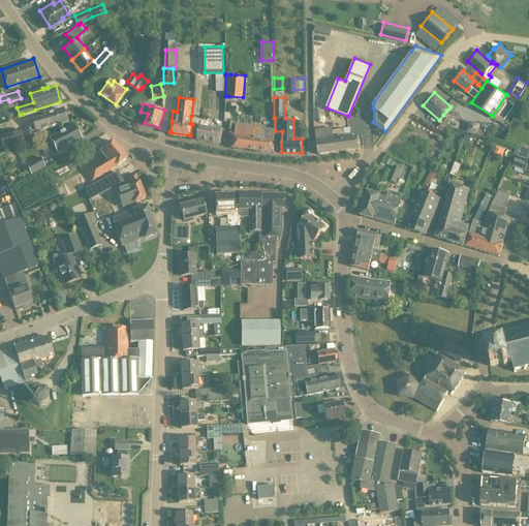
[(207,127),(208,119),(210,105),(197,103),(196,117),(200,118),(197,137),(220,142),(222,129),(207,127)]
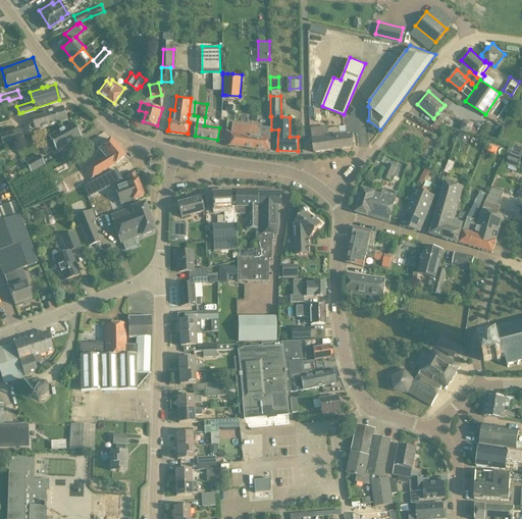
[(49,123),(65,119),(62,106),(46,111),(46,113),(32,117),(35,128),(49,124),(49,123)]
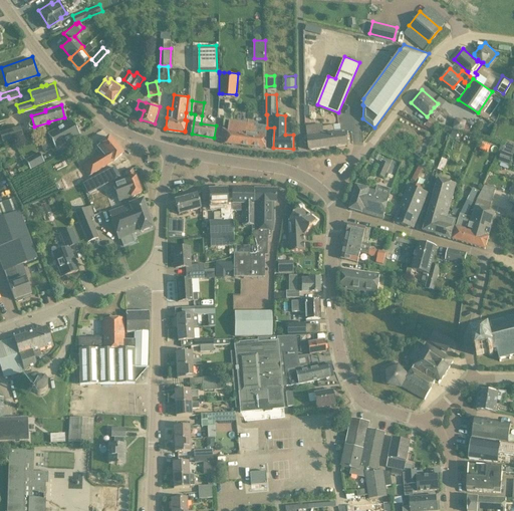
[(432,115),(439,121),(446,112),(440,107),(432,115)]
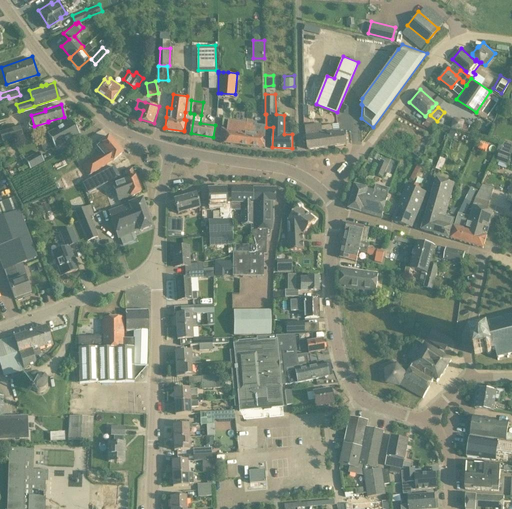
[(433,129),(437,122),(427,116),(422,123),(433,129)]
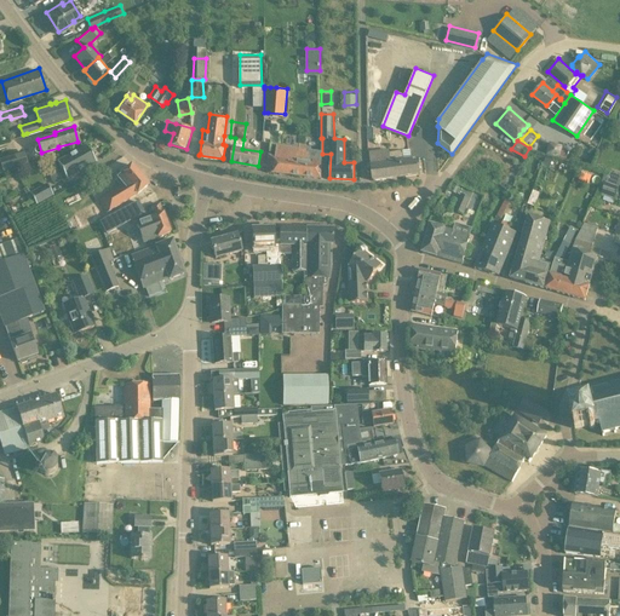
[(567,155),(567,144),(547,142),(546,153),(567,155)]
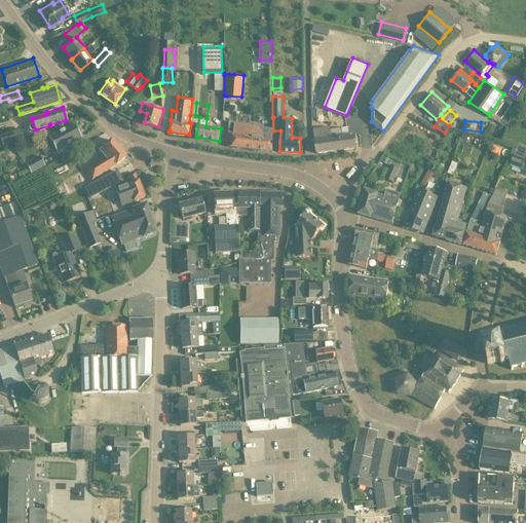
[(263,125),(234,121),(233,132),(228,131),(227,145),(272,150),(272,136),(272,127),(263,126),(263,125)]
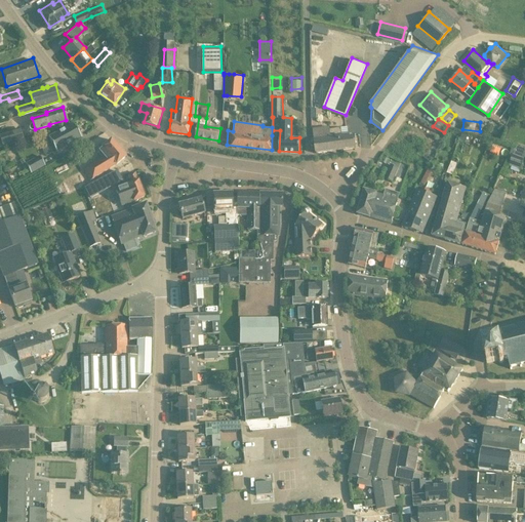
[(81,133),(78,129),(77,129),(73,122),(48,136),(45,138),(52,153),(56,151),(81,136),(80,135),(81,133)]
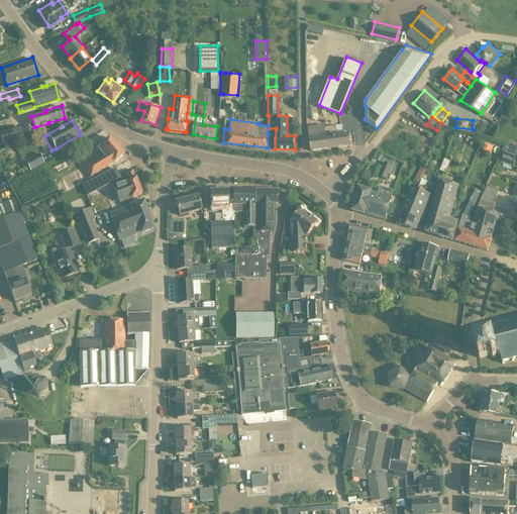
[(324,126),(324,123),(308,124),(311,149),(350,144),(349,130),(336,132),(336,124),(324,126)]
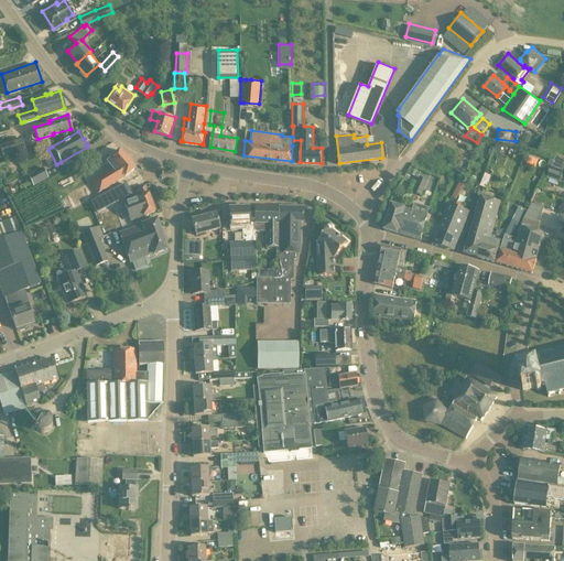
[(0,149),(2,157),(25,149),(21,136),(0,141),(0,149)]
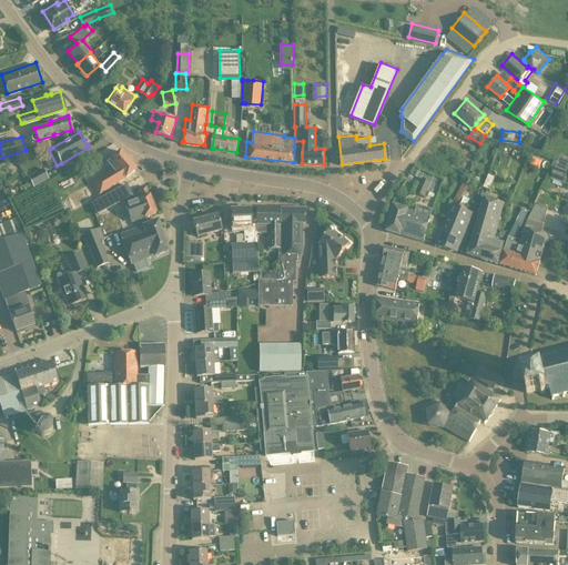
[(112,143),(102,148),(104,153),(115,149),(112,143)]
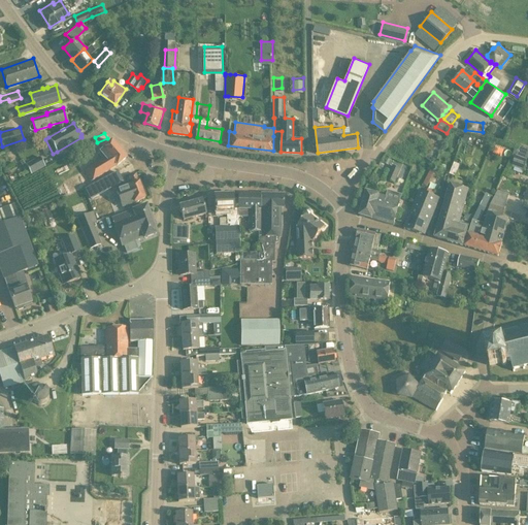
[(126,156),(111,139),(102,146),(103,148),(100,150),(105,156),(95,162),(94,163),(86,167),(86,168),(84,169),(91,179),(93,178),(113,166),(117,164),(126,156)]
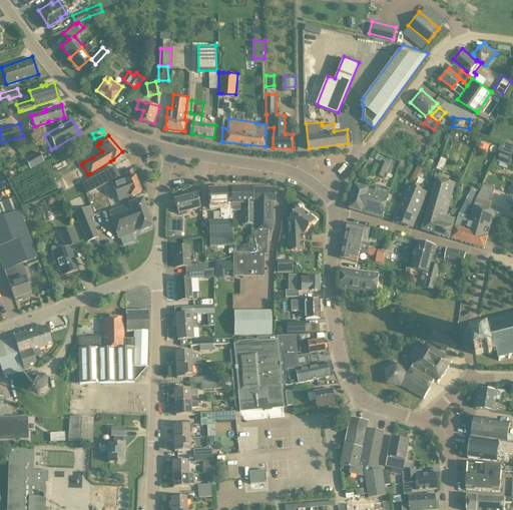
[(489,142),(482,139),(479,146),(486,149),(489,142)]
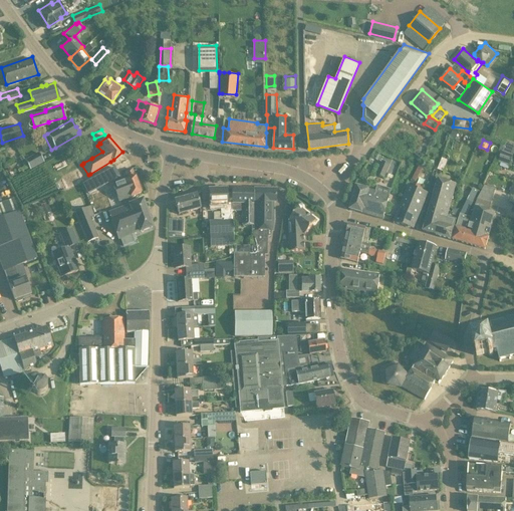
[(513,153),(502,149),(498,160),(509,165),(513,153)]
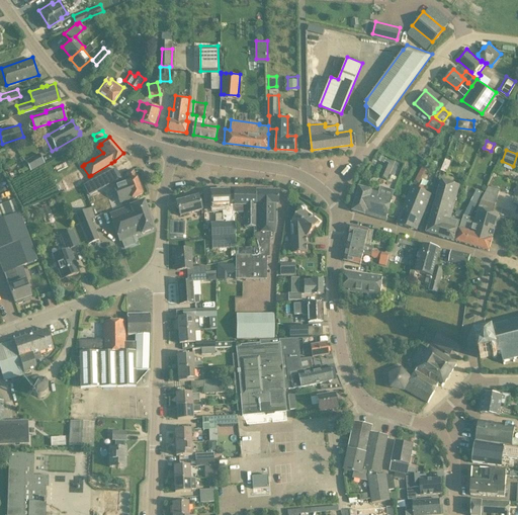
[(39,153),(25,161),(30,170),(45,162),(39,153)]
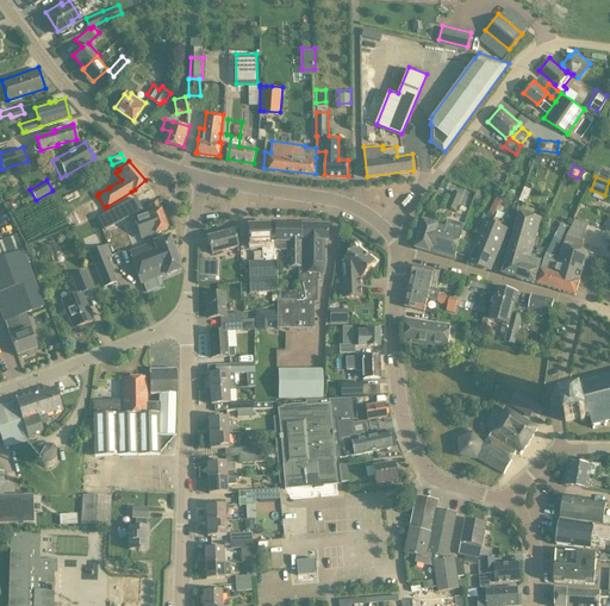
[(524,185),(518,199),(526,201),(531,187),(529,187),(524,185)]
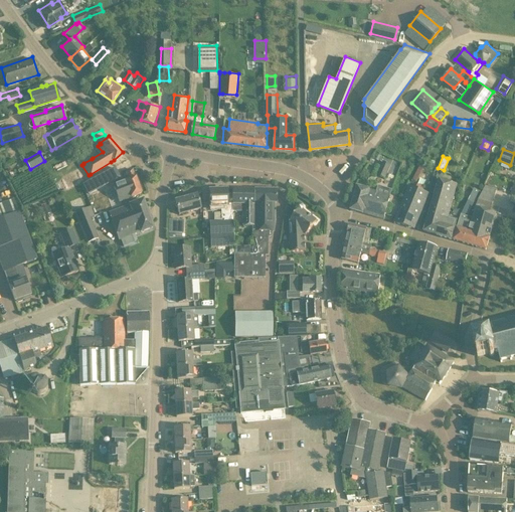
[(385,176),(390,163),(383,160),(377,173),(385,176)]
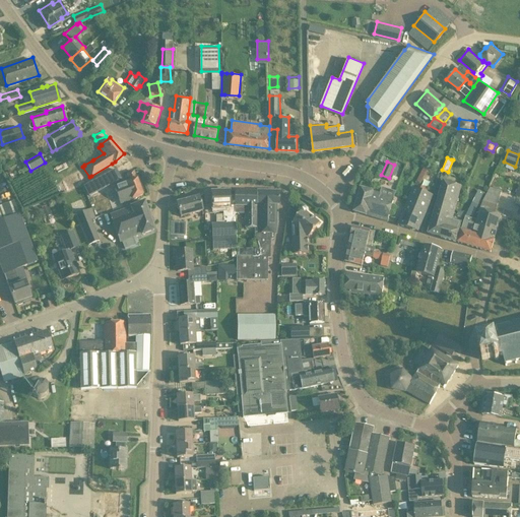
[(120,177),(115,168),(100,175),(105,185),(120,177)]
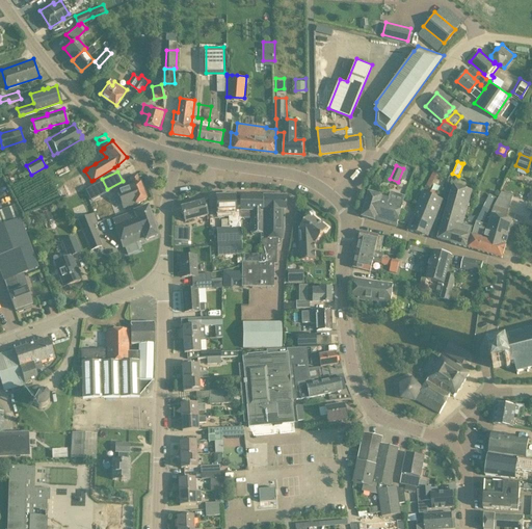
[(129,186),(117,190),(124,207),(135,203),(147,199),(140,182),(137,174),(130,177),(132,184),(129,186)]
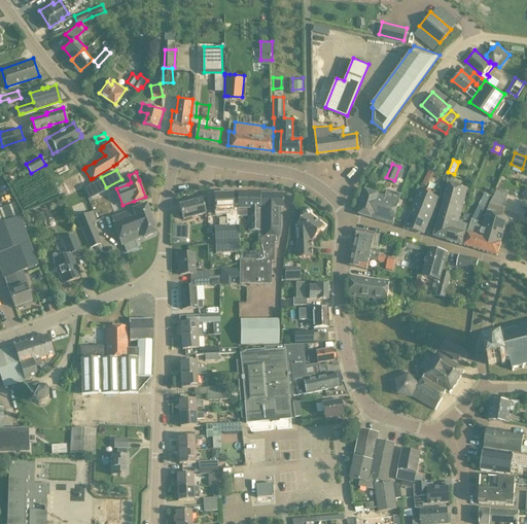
[(23,195),(43,183),(38,173),(16,183),(23,195)]
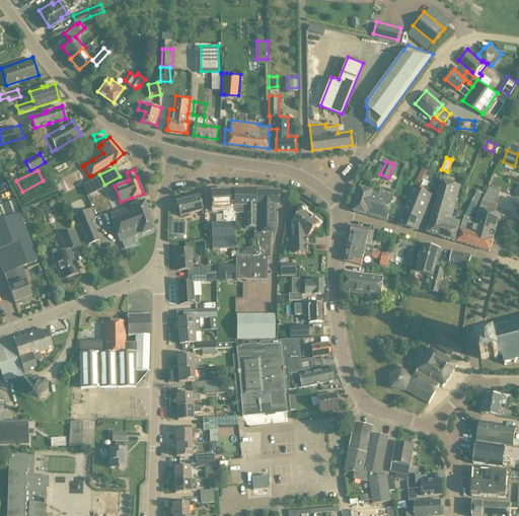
[(60,179),(64,189),(76,183),(72,173),(60,179)]
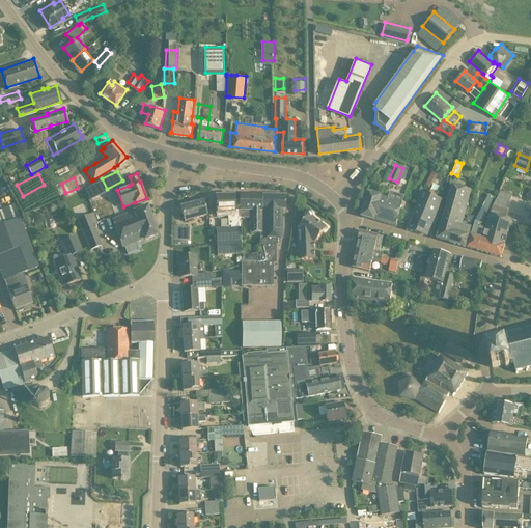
[(437,237),(450,241),(456,221),(460,222),(465,209),(471,190),(453,184),(437,237)]
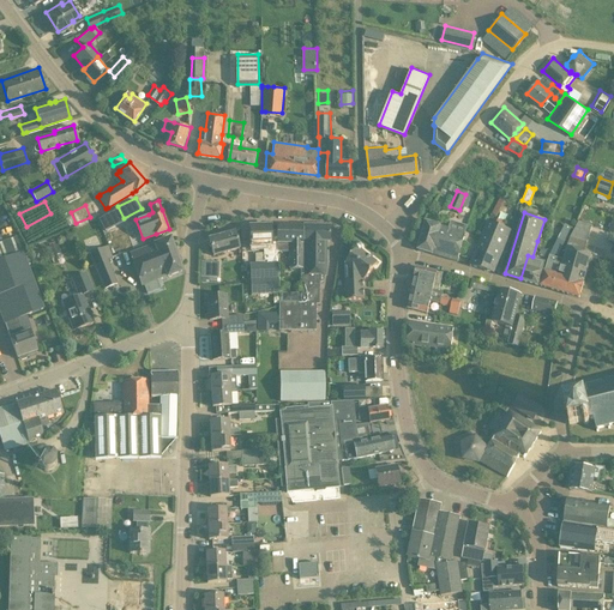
[(566,246),(564,257),(554,289),(579,296),(591,253),(583,251),(593,223),(578,218),(570,235),(566,246)]
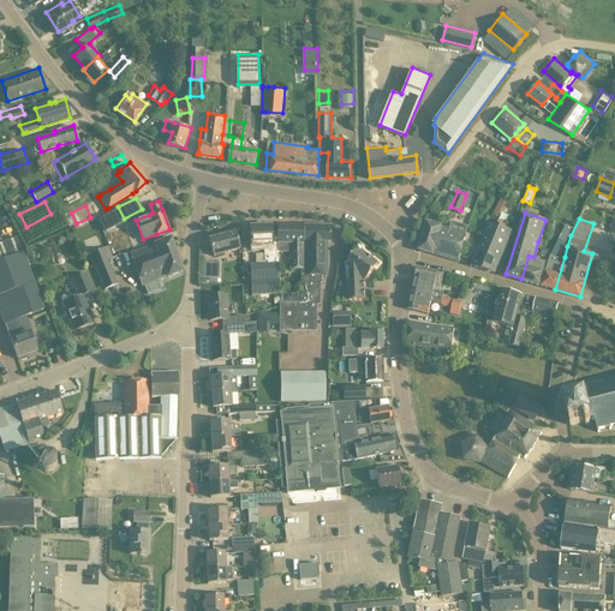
[(427,220),(419,249),(458,259),(466,232),(469,225),(453,220),(451,227),(427,220)]
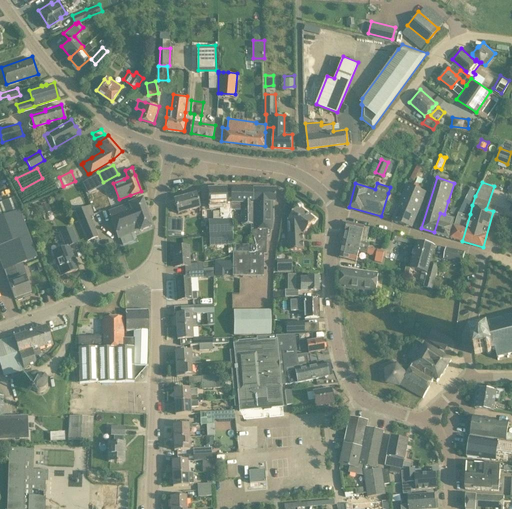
[(407,183),(392,219),(412,225),(426,191),(407,183)]
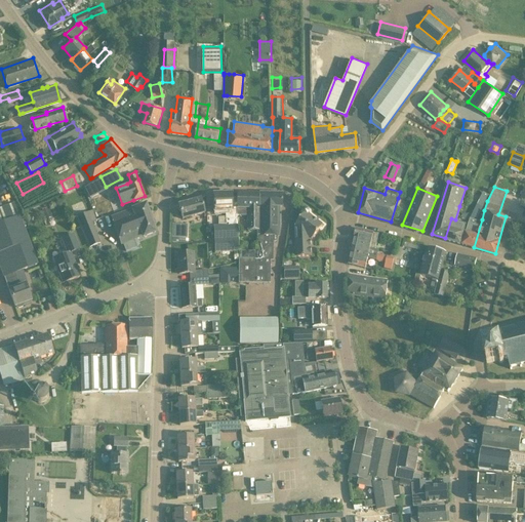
[(473,191),(467,189),(463,197),(470,199),(473,191)]
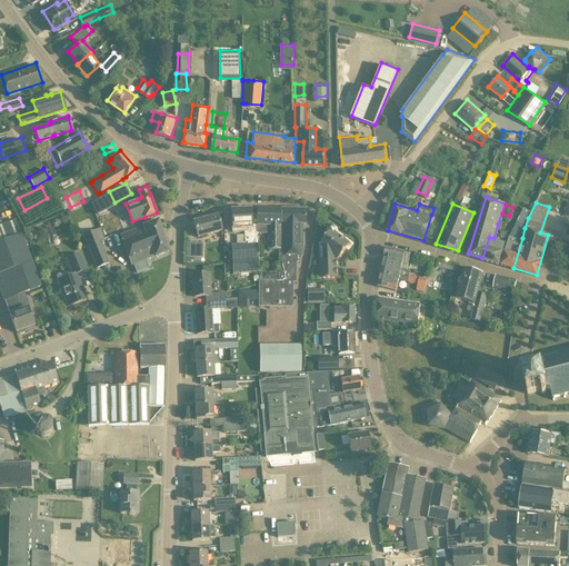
[(250,207),(231,208),(231,209),(231,221),(238,221),(239,228),(243,228),(245,242),(257,242),(256,231),(256,212),(250,212),(250,207)]
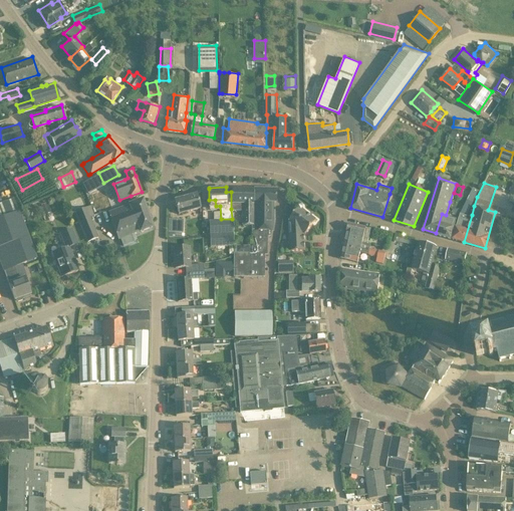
[(231,187),(231,192),(231,209),(241,208),(241,223),(253,223),(254,187),(231,187)]
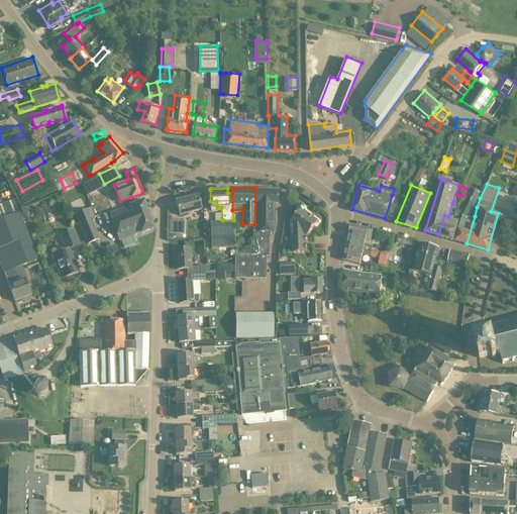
[(234,252),(234,277),(241,277),(252,277),(266,277),(266,254),(269,254),(269,236),(270,236),(270,229),(273,229),(275,221),(275,201),(276,201),(276,189),(276,188),(255,188),(254,224),(253,229),(252,229),(252,252),(251,252),(237,252),(234,252)]
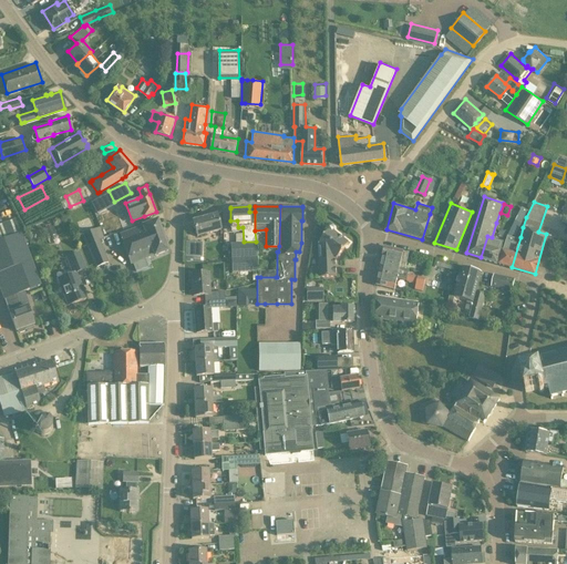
[(196,234),(220,227),(216,212),(192,219),(196,234)]
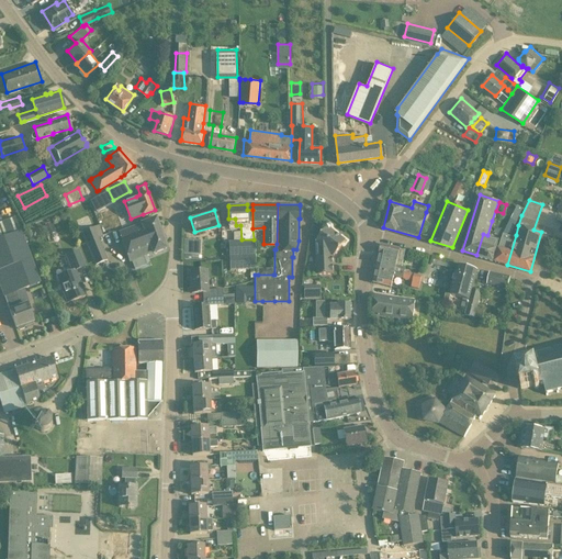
[(0,220),(0,281),(17,326),(19,325),(19,327),(21,328),(25,326),(26,325),(25,323),(33,321),(27,303),(30,302),(24,288),(41,282),(15,215),(0,220)]
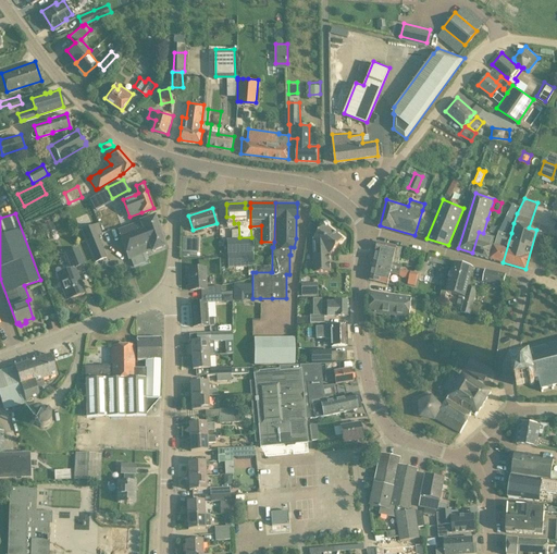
[(506,230),(511,218),(506,214),(499,226),(506,230)]
